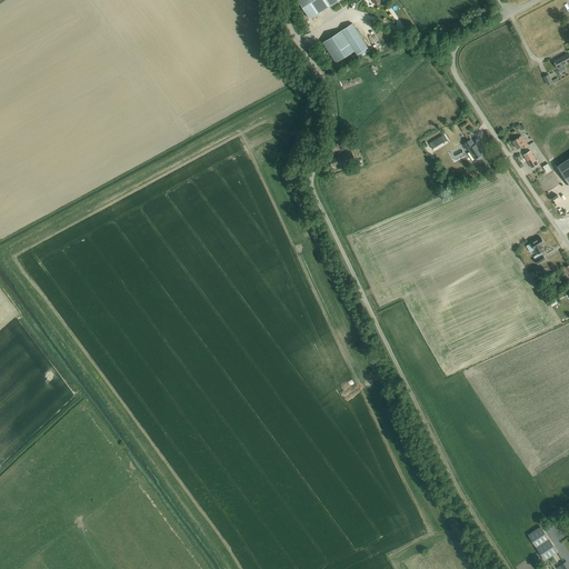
[(298,0),(310,19),(339,0),(298,0)]
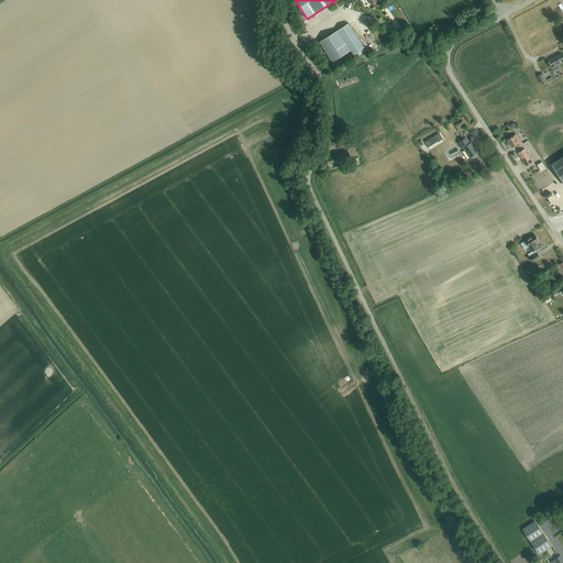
[(349,23),(338,30),(338,31),(351,51),(353,54),(364,47),(350,24),(349,23)]
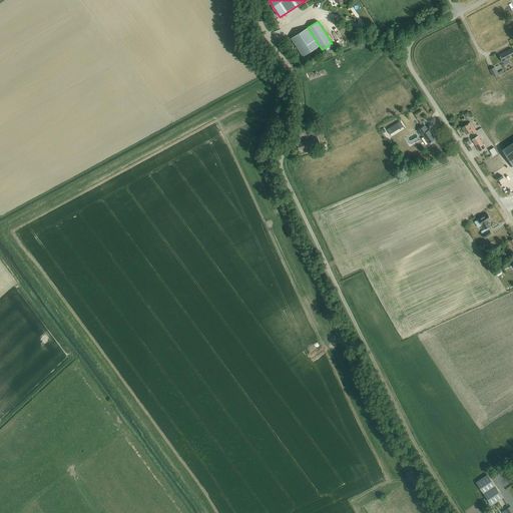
[(308,28),(292,38),(303,56),(320,46),(308,28)]
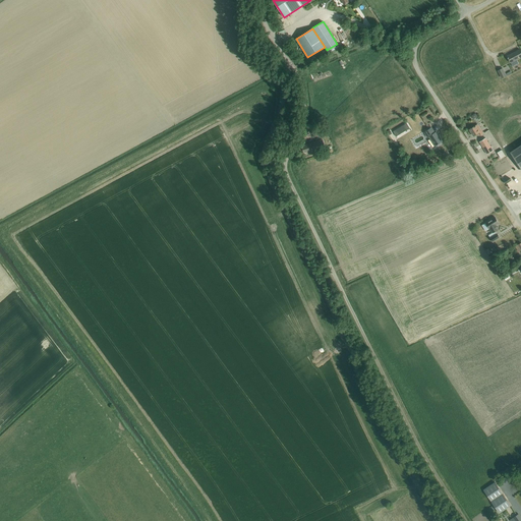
[(507,56),(510,63),(520,57),(520,51),(520,49),(507,56)]
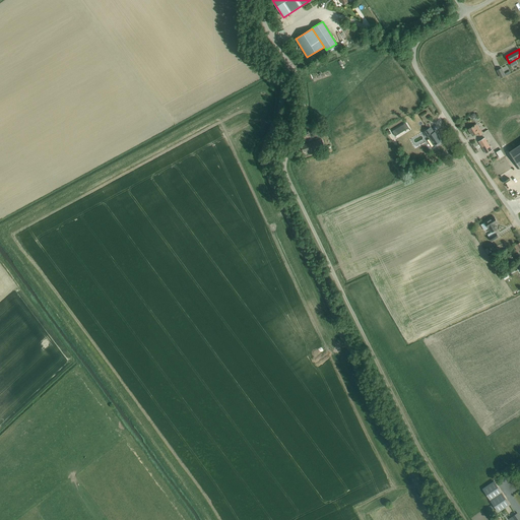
[(497,71),(501,78),(505,75),(502,68),(497,71)]
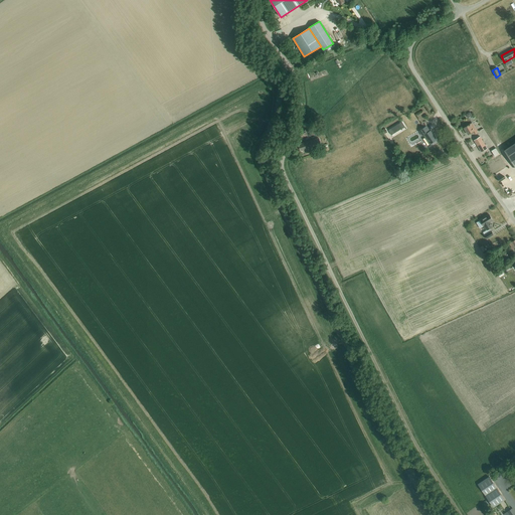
[(401,122),(388,130),(391,135),(404,127),(401,122)]
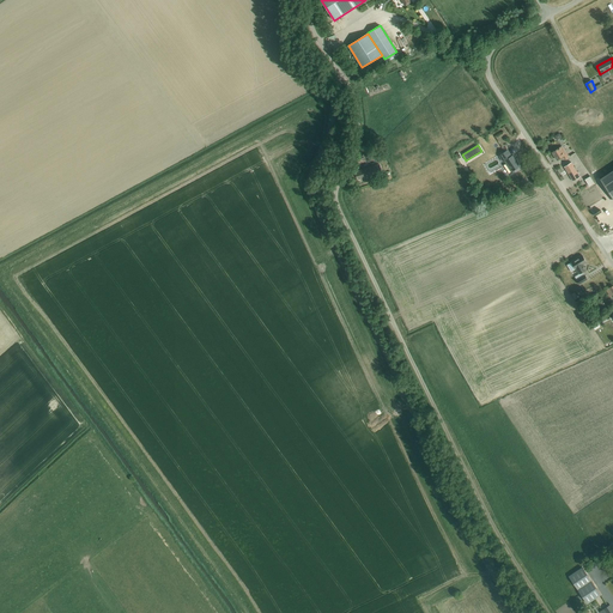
[(556,150),(552,152),(557,161),(563,157),(564,159),(569,157),(562,146),(556,150)]
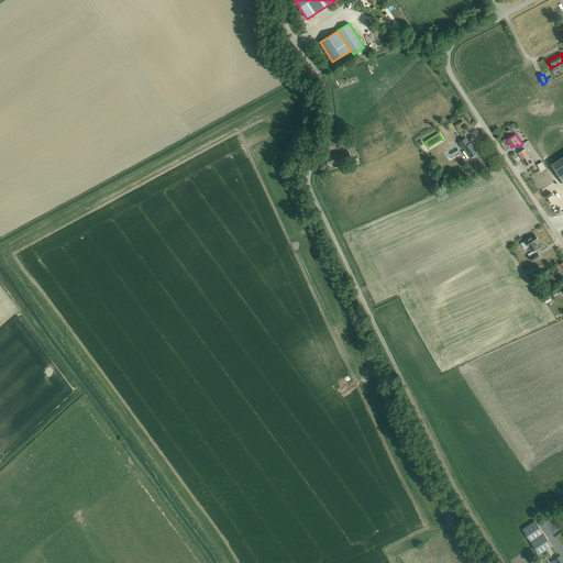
[(473,155),(477,153),(471,143),(468,144),(465,139),(459,143),(462,148),(464,147),(471,157),(472,156),(472,157),(474,156),(473,155)]
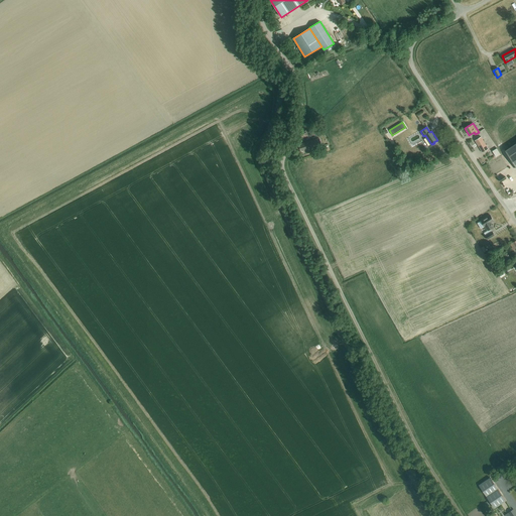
[(481,137),(475,140),(483,153),(489,149),(481,137)]
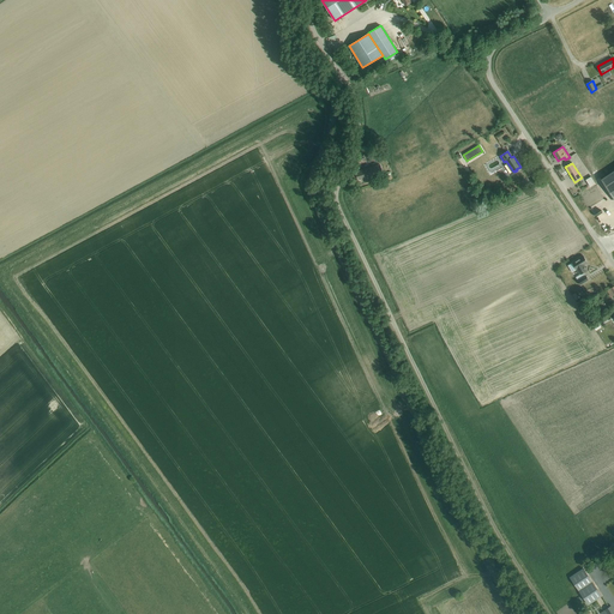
[(359,180),(383,173),(380,166),(356,173),(356,174),(354,175),(355,179),(356,180),(359,180)]
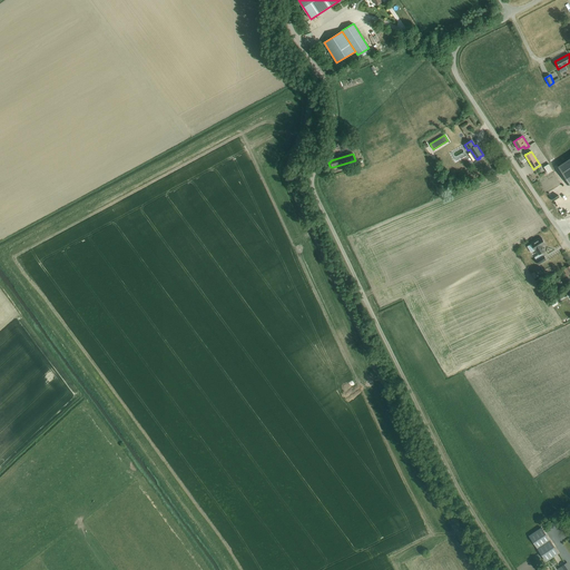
[(569,157),(558,166),(568,182),(569,179),(569,157)]
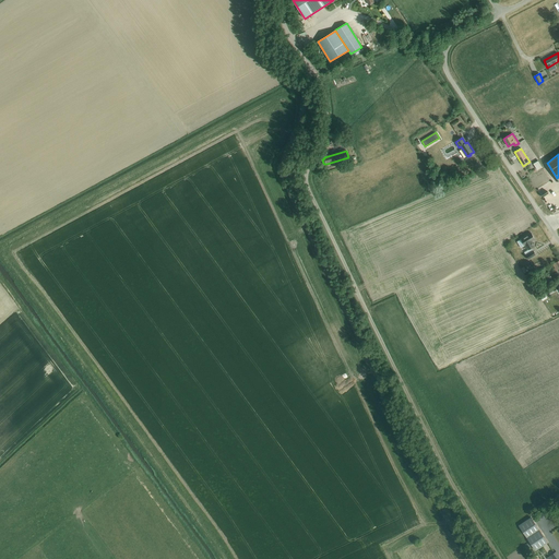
[(539,169),(544,166),(539,159),(535,163),(539,169)]
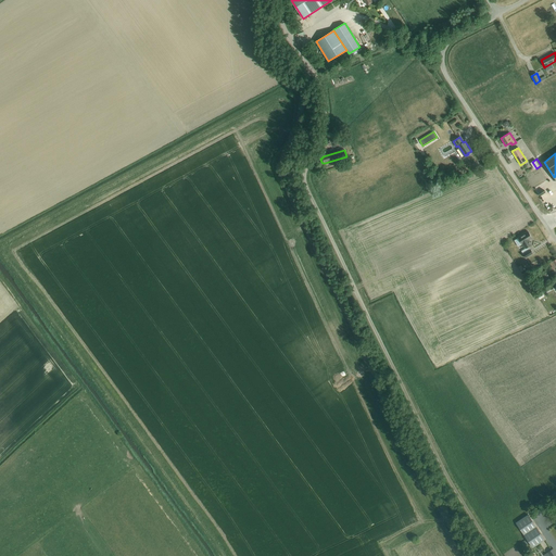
[(540,194),(555,189),(552,180),(536,187),(540,194)]
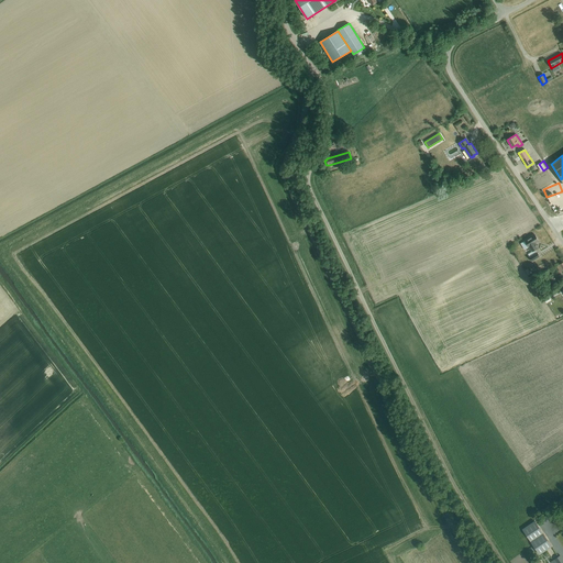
[(525,241),(521,243),(525,249),(528,246),(529,247),(532,252),(539,247),(536,243),(539,241),(534,234),(525,241)]
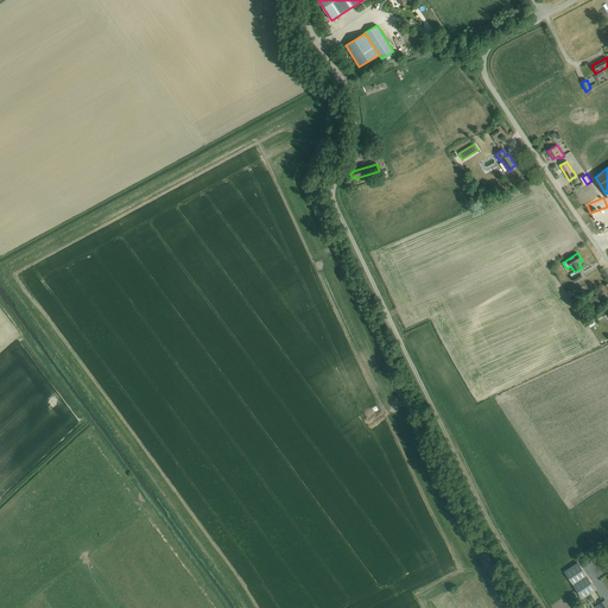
[(578,270),(570,274),(572,278),(575,283),(583,278),(580,272),(578,270)]
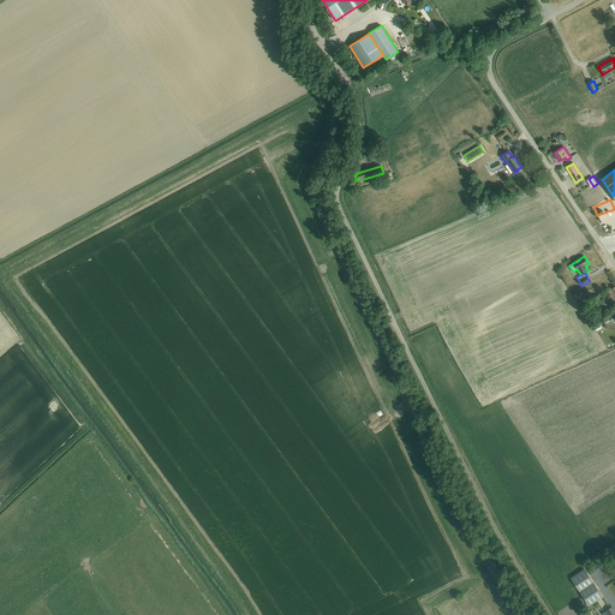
[(602,323),(596,327),(599,333),(605,329),(602,323)]
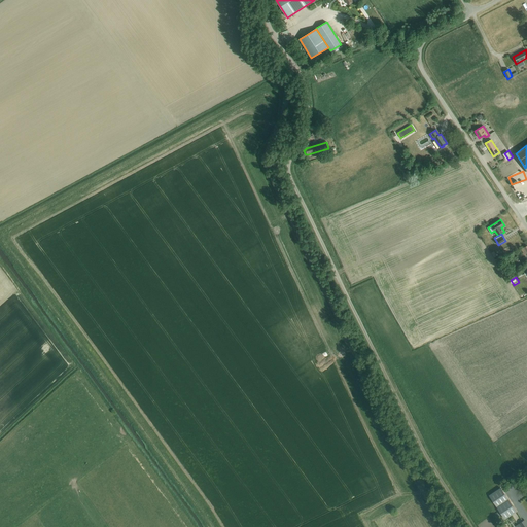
[(489,496),(504,519),(517,512),(501,488),(489,496)]
